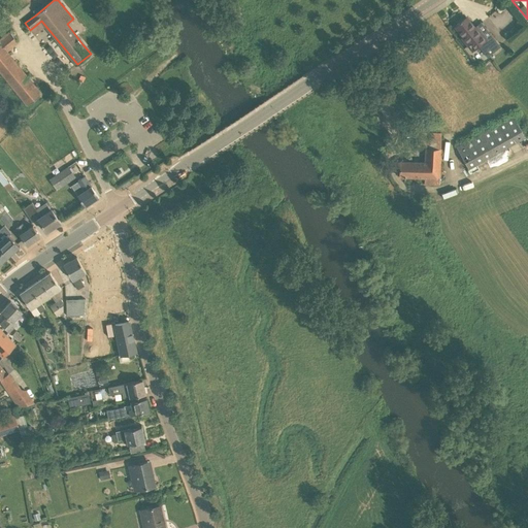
[(501,45),(491,34),(486,38),(476,26),(474,27),(466,17),(455,26),(463,37),(462,38),(473,52),(480,46),(488,56),(501,45)]
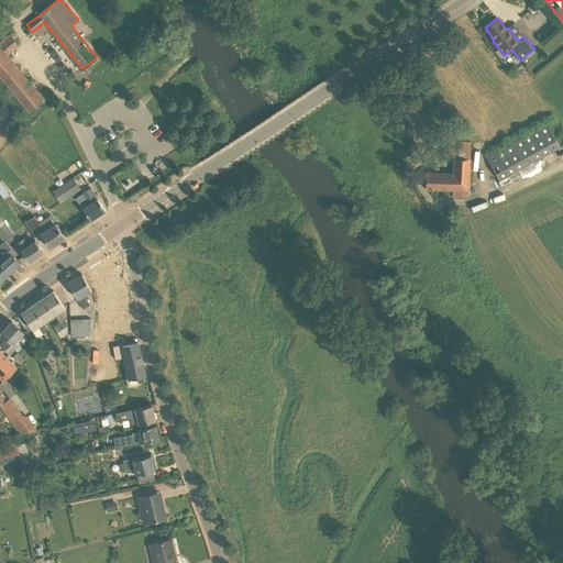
[(6,53),(18,43),(10,34),(0,42),(0,74),(22,101),(30,111),(44,100),(6,53)]
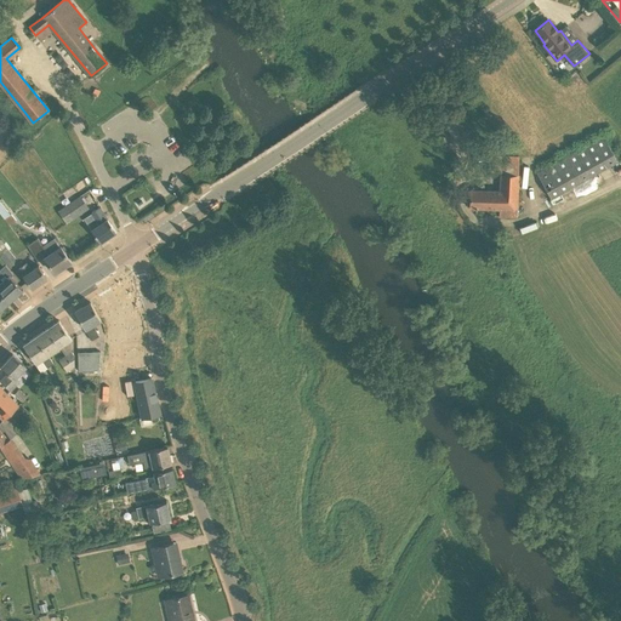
[(604,135),(537,172),(551,198),(619,161),(604,135)]
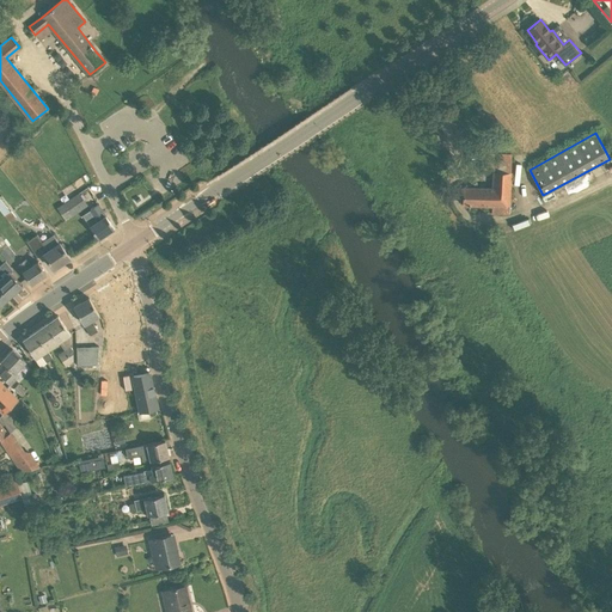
[(496,171),(496,172),(512,172),(512,154),(497,154),(496,171)]
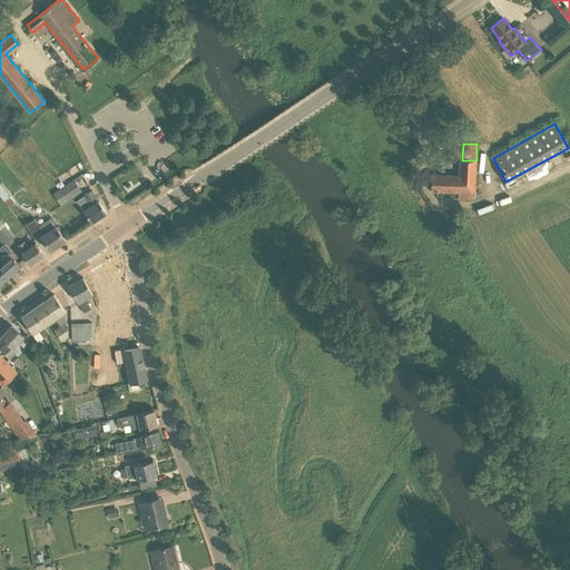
[(478,160),(477,160),(462,160),(460,160),(459,176),(433,174),(432,192),(459,193),(458,199),(474,200),(474,193),(475,193),(478,160)]
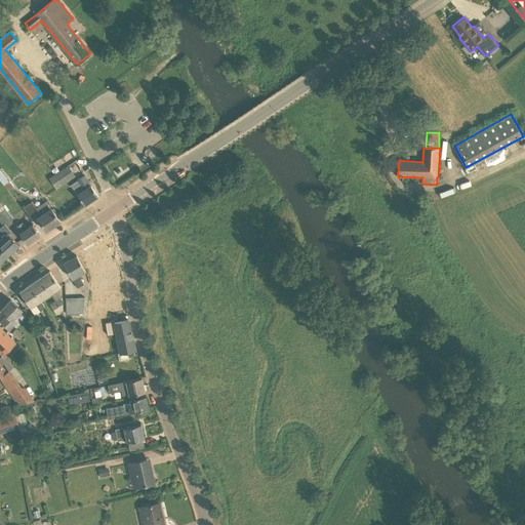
[(116,178),(129,171),(122,159),(109,166),(116,178)]
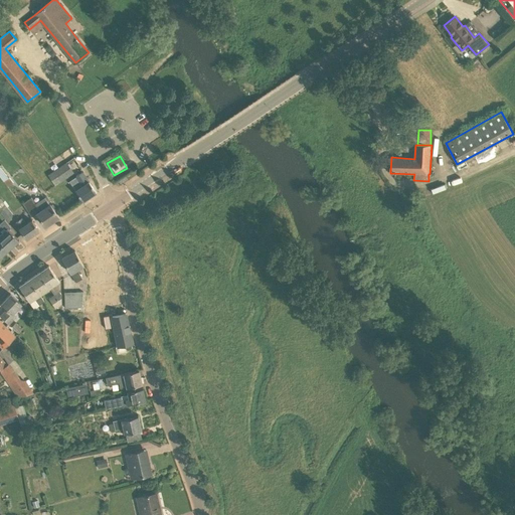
[(66,162),(48,175),(55,186),(74,173),(66,162)]
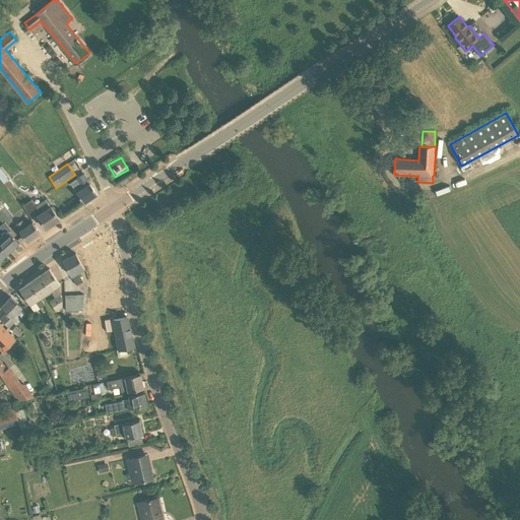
[(9,180),(0,169),(0,178),(4,184),(9,180)]
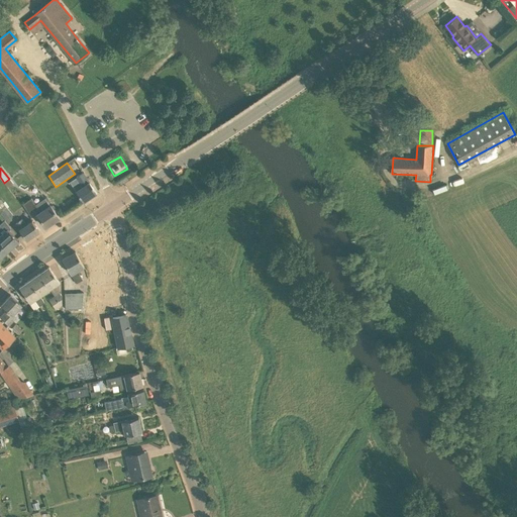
[(97,193),(93,187),(83,173),(76,178),(83,188),(77,192),(83,202),(97,193)]
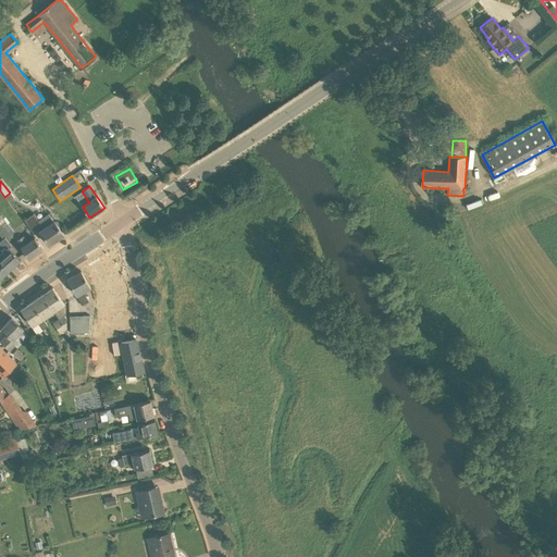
[(10,193),(4,197),(8,201),(14,197),(10,193)]
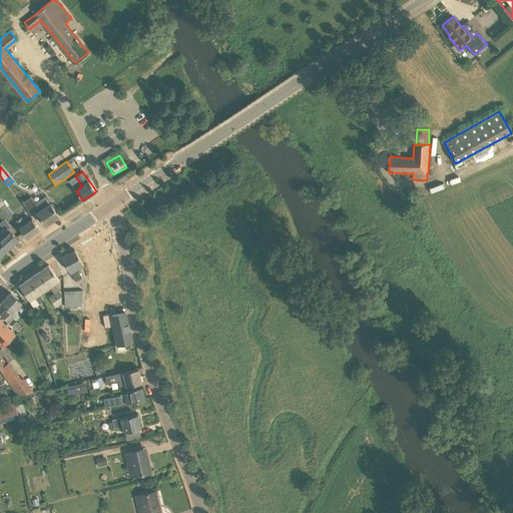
[(58,216),(49,202),(48,203),(44,197),(35,203),(30,196),(22,202),(30,214),(35,210),(45,225),(58,216)]
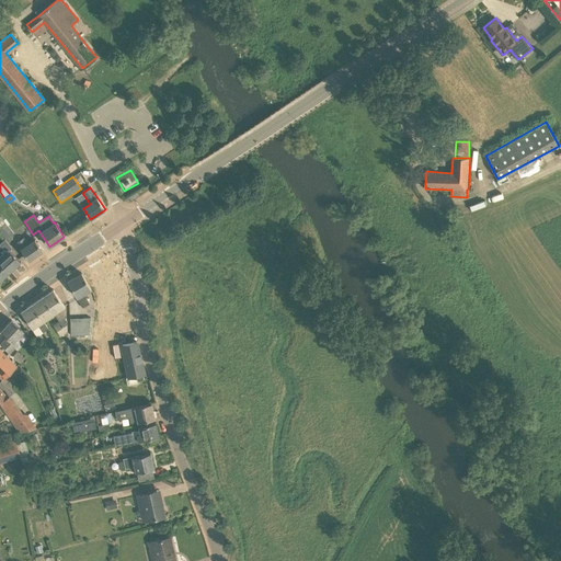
[(2,219),(0,220),(0,231),(6,239),(14,233),(2,219)]
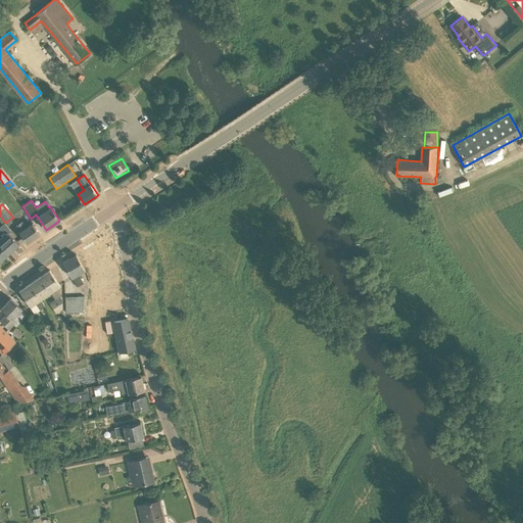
[(40,234),(33,224),(27,227),(22,221),(16,225),(20,231),(19,232),(27,243),(40,234)]
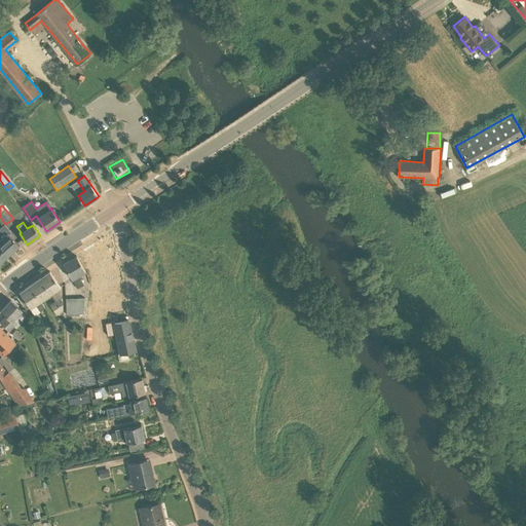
[(0,248),(4,253),(6,252),(8,255),(20,245),(19,245),(9,234),(11,232),(4,224),(0,227),(0,248)]
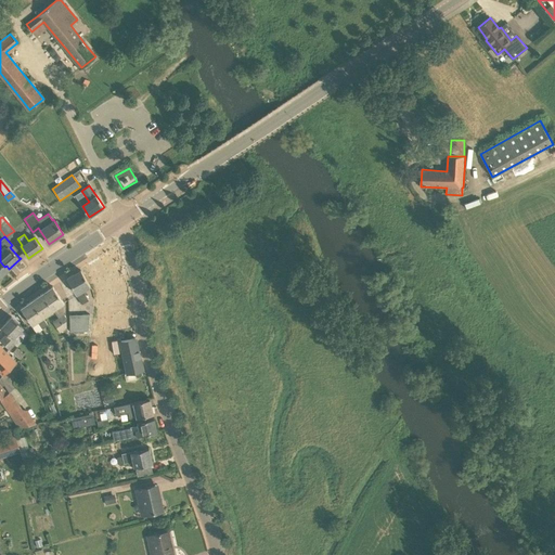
[(115,253),(90,265),(99,283),(101,331),(104,331),(104,335),(110,335),(110,330),(128,328),(126,280),(118,280),(115,272),(123,269),(115,253)]
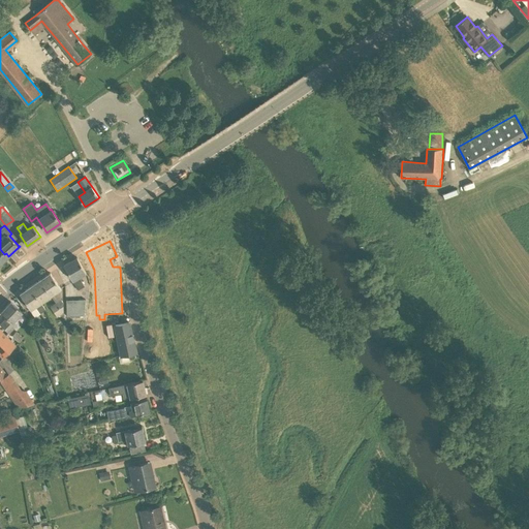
[(6,253),(4,254),(0,249),(0,263),(8,256),(6,253)]
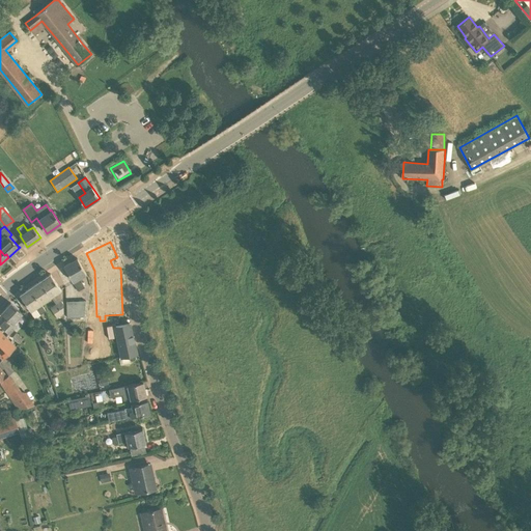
[(79,277),(86,273),(78,258),(64,266),(73,281),(78,290),(84,286),(79,277)]
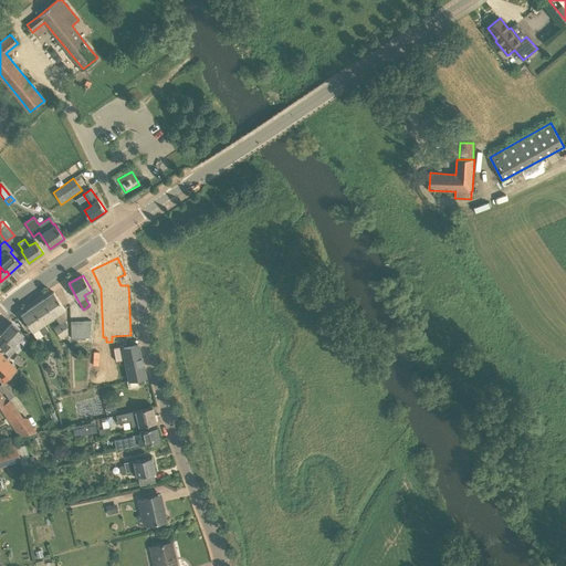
[(43,300),(54,316),(65,310),(53,292),(43,300)]
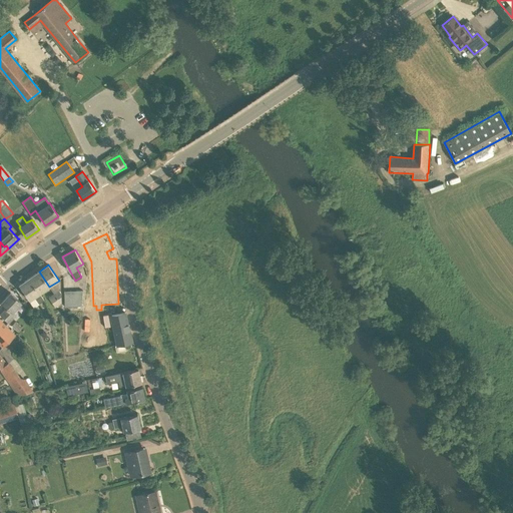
[(39,294),(40,294),(49,287),(39,272),(29,278),(39,294)]
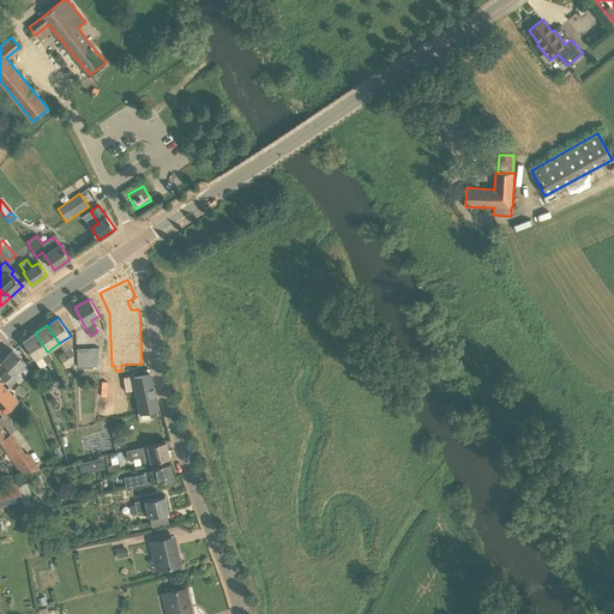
[(48,351),(47,351),(35,332),(23,341),(36,359),(35,360),(41,368),(37,372),(44,383),(49,379),(53,377),(44,366),(47,363),(53,359),(48,351)]
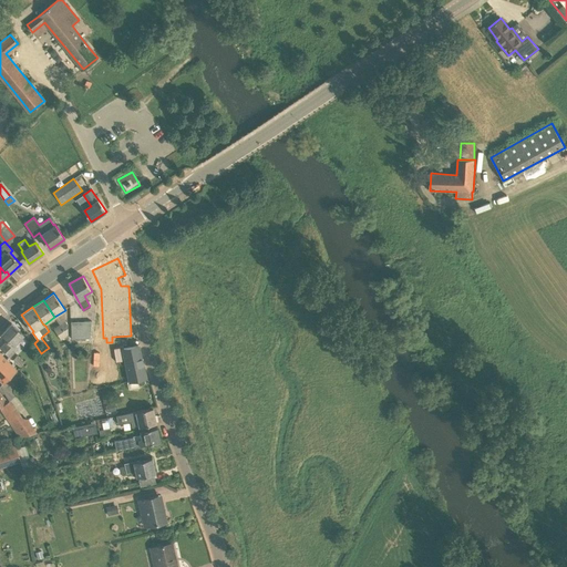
[(92,321),(71,322),(72,339),(90,338),(92,321)]
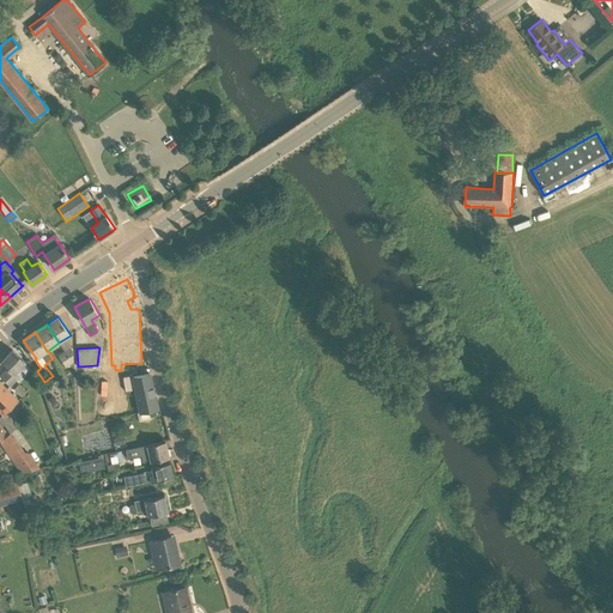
[(25,362),(23,359),(12,350),(1,362),(8,368),(1,376),(11,386),(19,377),(14,374),(25,362)]
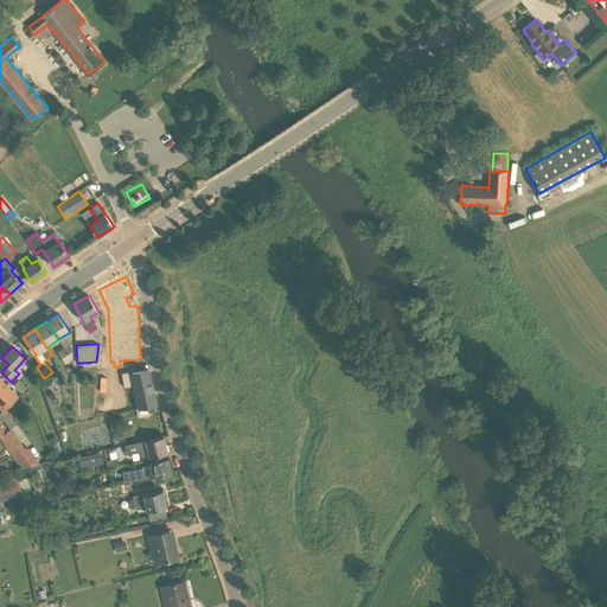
[(58,352),(65,363),(71,359),(64,347),(58,352)]
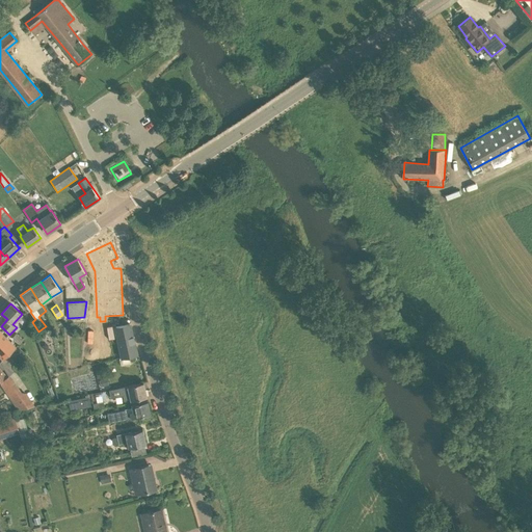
[(137,354),(134,341),(130,324),(117,327),(115,327),(121,351),(123,357),(137,354)]
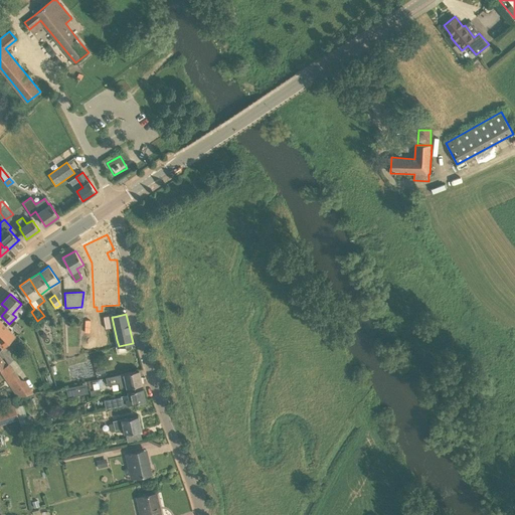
[(16,336),(0,320),(0,344),(4,348),(16,336)]
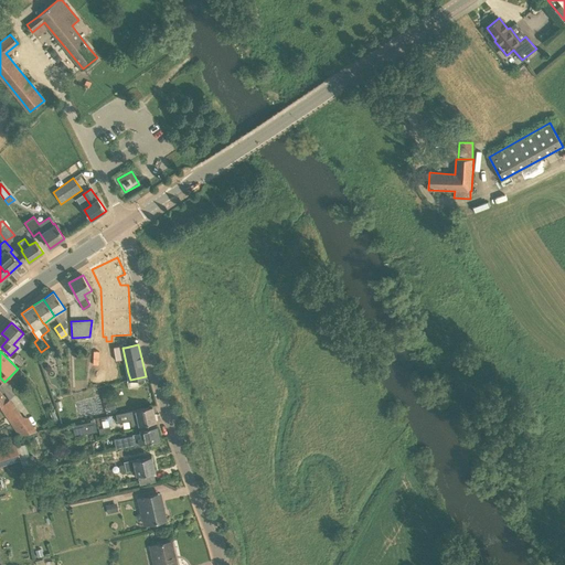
[(18,353),(13,359),(20,365),(25,361),(18,353)]
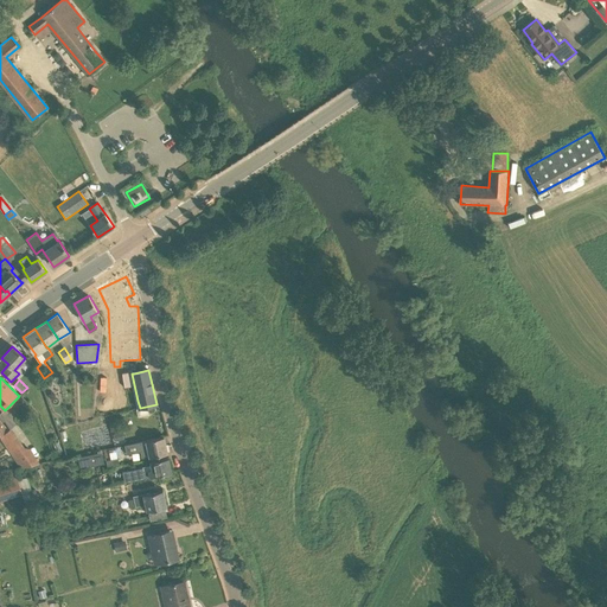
[(122,432),(114,434),(116,441),(125,439),(122,432)]
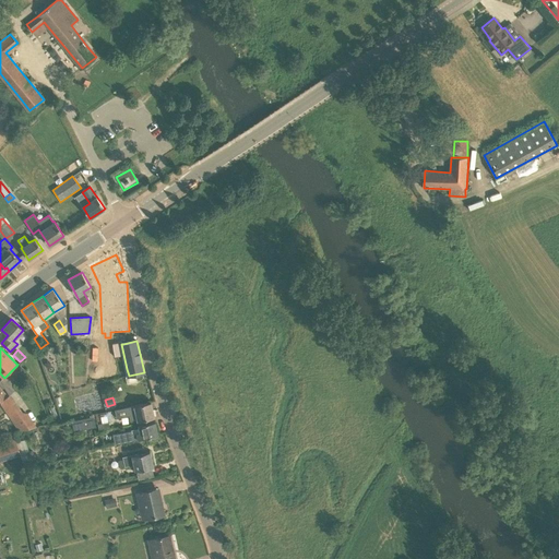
[(154,417),(151,402),(115,409),(117,418),(129,416),(130,420),(132,421),(138,420),(154,417)]
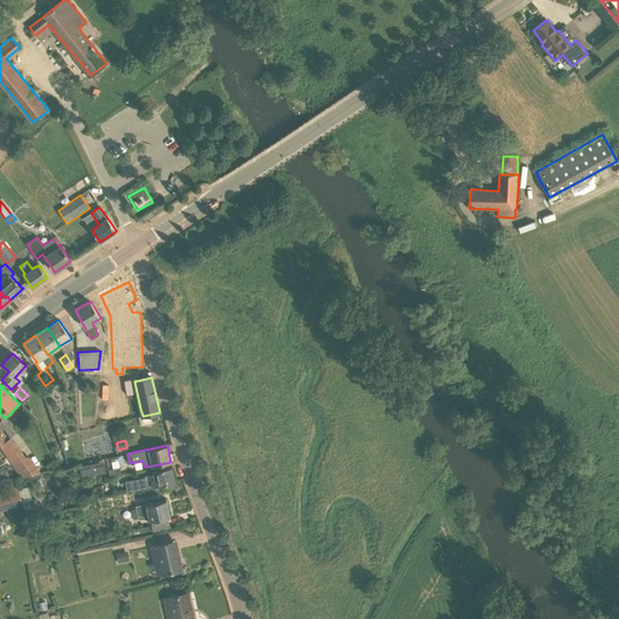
[(25,456),(13,464),(22,476),(39,474),(40,473),(30,458),(25,456)]
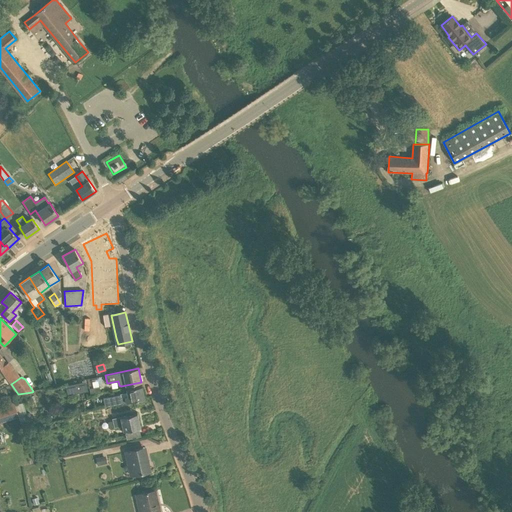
[(88,391),(86,381),(66,386),(68,395),(88,391)]
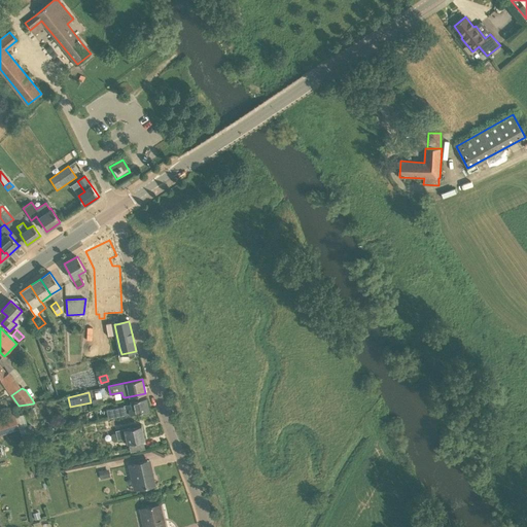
[(149,410),(146,397),(131,400),(131,403),(124,406),(124,407),(107,411),(109,419),(118,417),(149,410)]
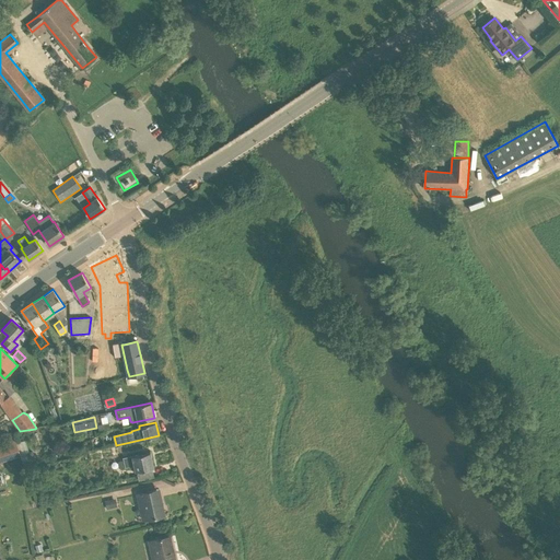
[(16,442),(0,446),(0,462),(21,455),(16,442)]
